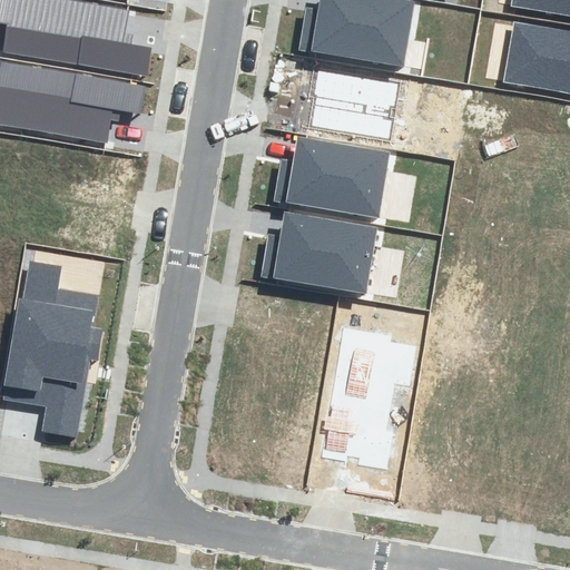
[(57,0),(6,0),(2,21),(17,23),(12,50),(147,72),(153,41),(129,38),(134,12),(57,0)]
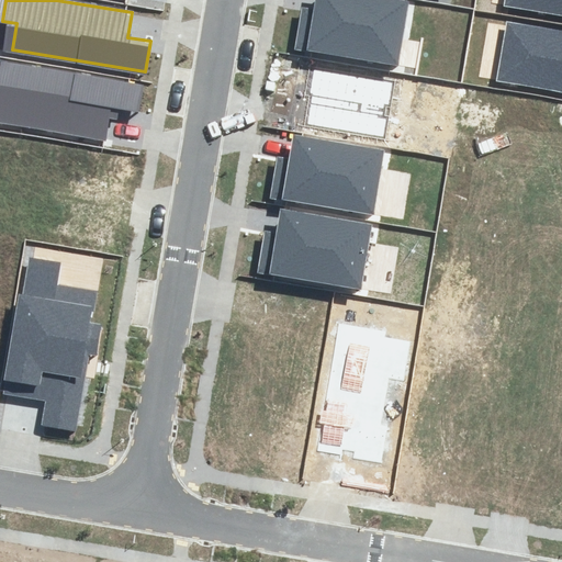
[(304,2),(295,45),(395,66),(408,6),(383,0),(316,0),(315,4),(304,2)]
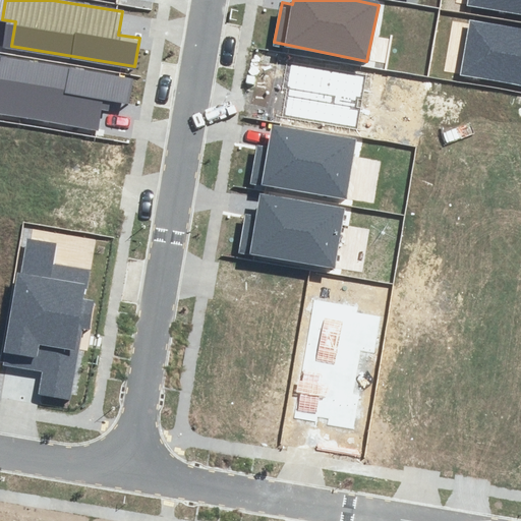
[(520,0),(465,0),(464,7),(520,15),(520,0)]
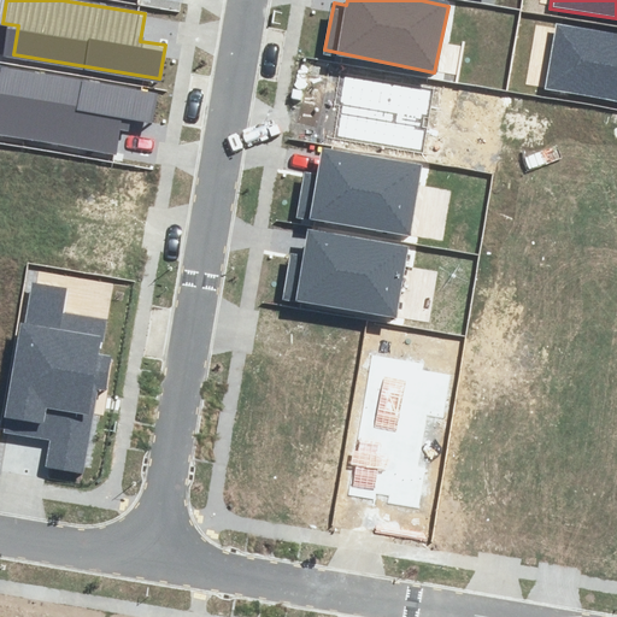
[(616,33),(553,22),(541,89),(616,104),(616,33)]
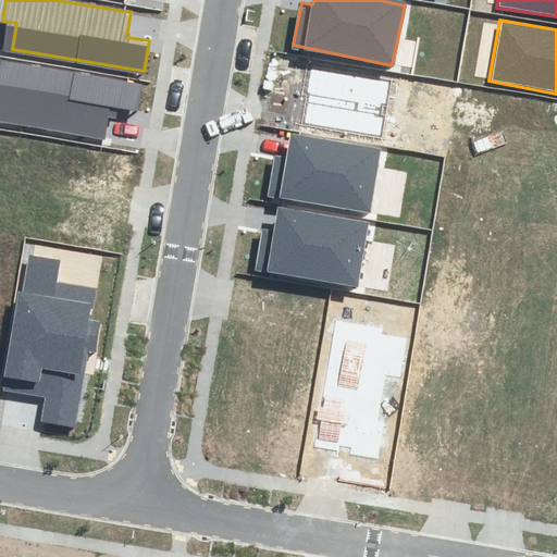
[(0,85),(0,118),(104,135),(109,111),(131,114),(136,84),(4,62),(0,85)]
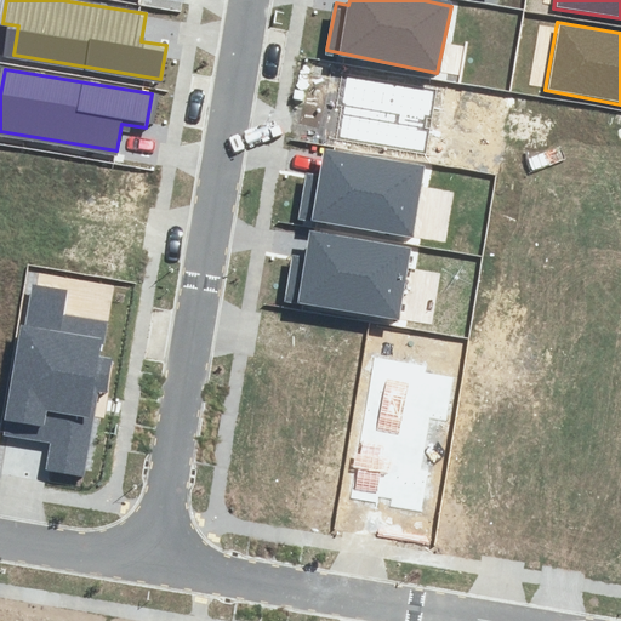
[(348,78),(339,134),(429,148),(439,92),(348,78)]
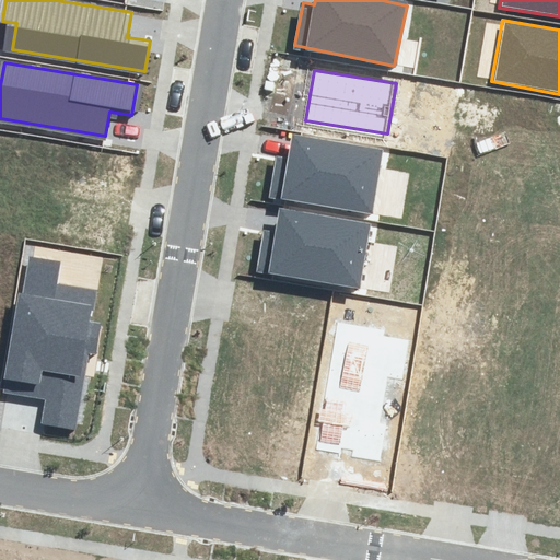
[(276,156),(268,198),(375,218),(388,148),(294,130),(289,159),(276,156)]
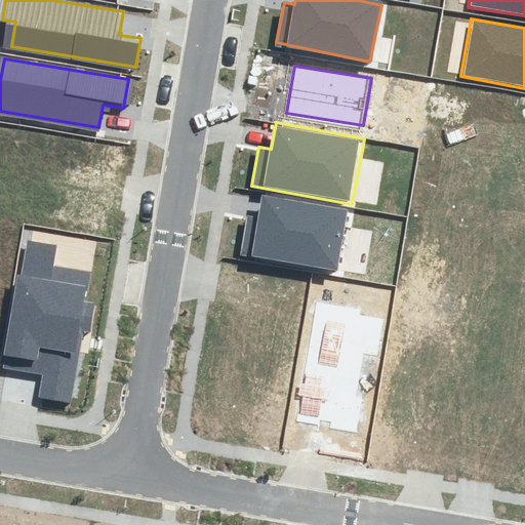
[(246,217),(238,256),(338,275),(351,209),(263,193),(257,219),(246,217)]
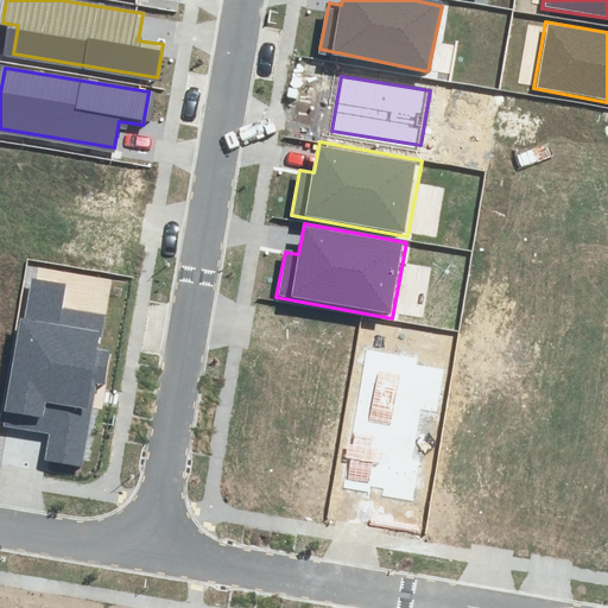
[(65,286),(26,279),(1,425),(50,434),(45,460),(83,466),(108,321),(61,312),(65,286)]
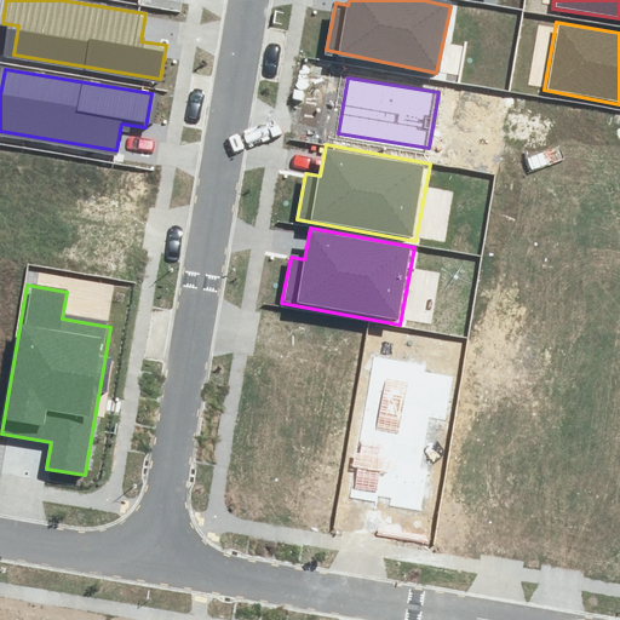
[(380,356),(354,497),(420,509),(428,471),(419,469),(429,418),(445,420),(452,382),(420,375),(422,365),(380,356)]
